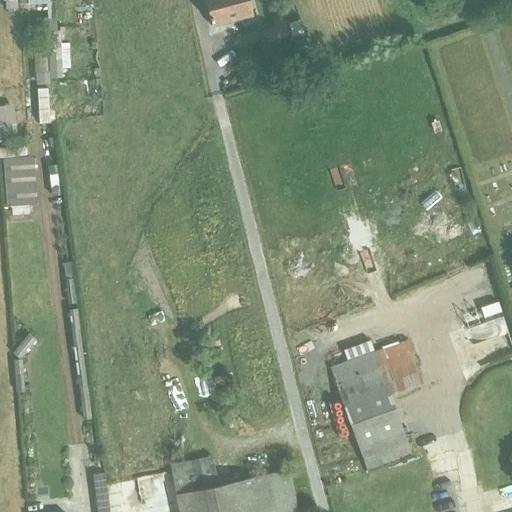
[(6,8),(18,8),(17,0),(3,0),(6,0),(6,8)]
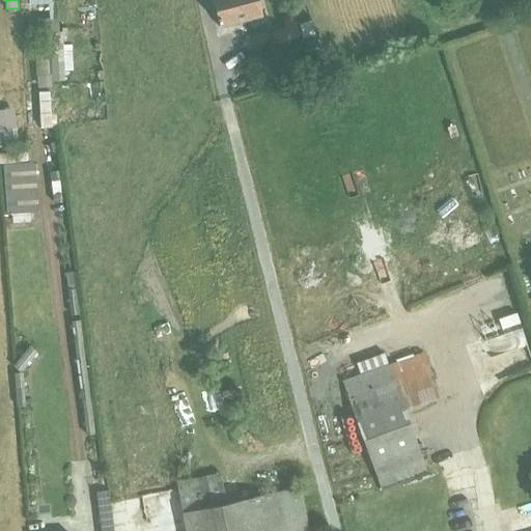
[(51,0),(20,0),(20,2),(29,2),(29,4),(35,4),(36,22),(33,22),(34,32),(48,31),(59,30),(58,17),(53,17),(51,0)]
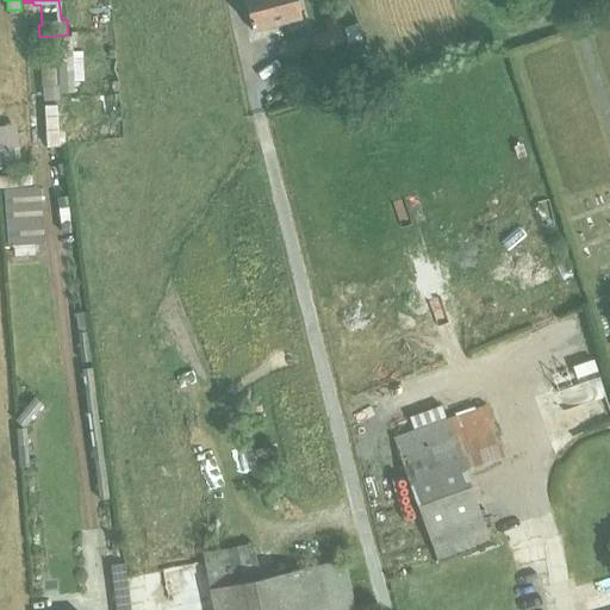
[(297,0),(244,0),(250,20),(251,25),(254,31),(302,18),(297,0)]
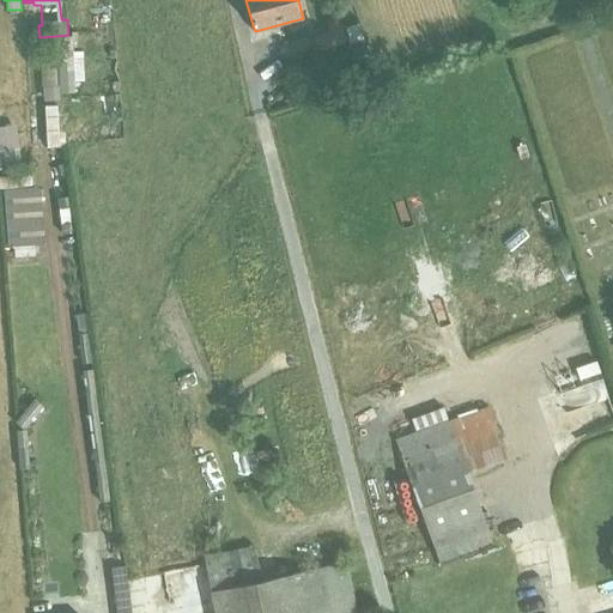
[(341,29),(315,36),(319,49),(346,42),(341,29)]
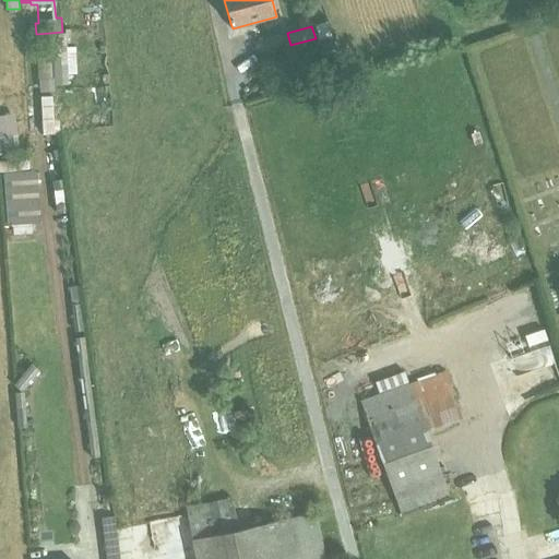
[(62,32),(50,33),(54,84),(69,83),(68,73),(76,72),(75,45),(68,46),(66,32),(62,32)]
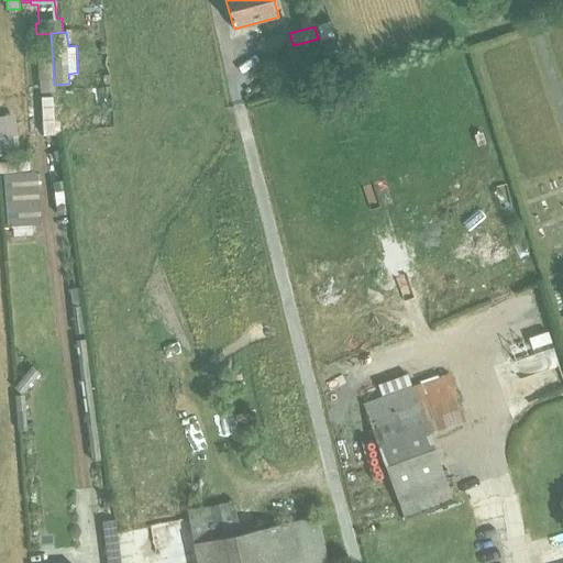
[(51,57),(37,58),(40,94),(53,92),(51,57)]
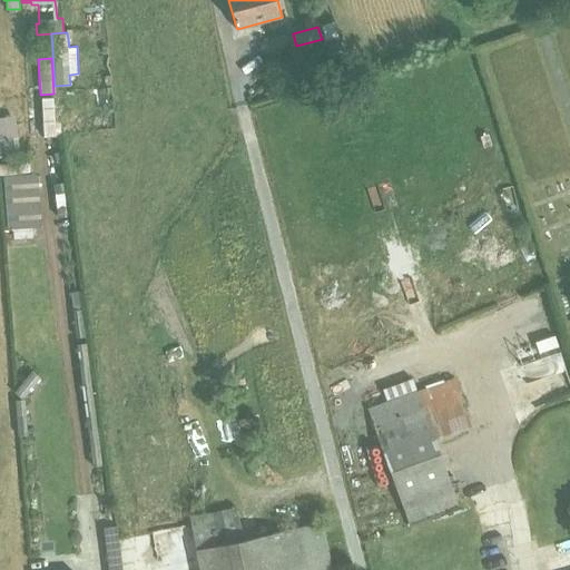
[(52,97),(41,98),(45,137),(61,136),(61,121),(55,121),(52,97)]
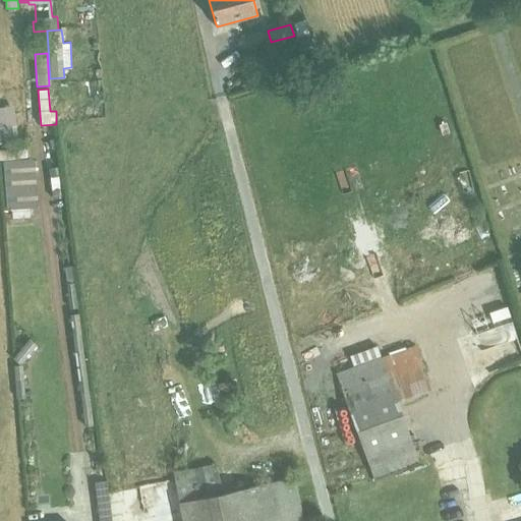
[(14,106),(0,107),(0,140),(0,143),(18,141),(14,106)]
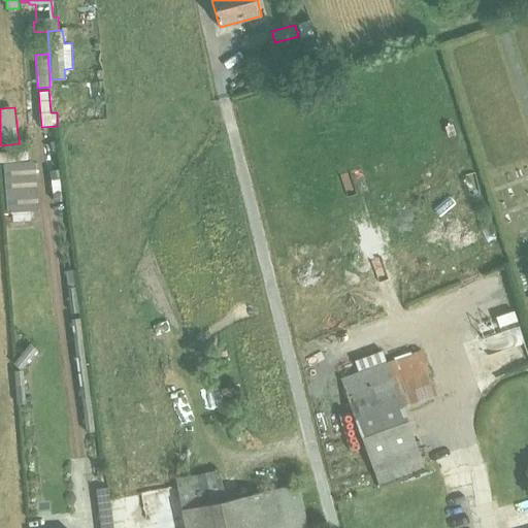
[(57,169),(48,170),(54,201),(61,200),(60,192),(62,191),(60,178),(58,178),(57,169)]
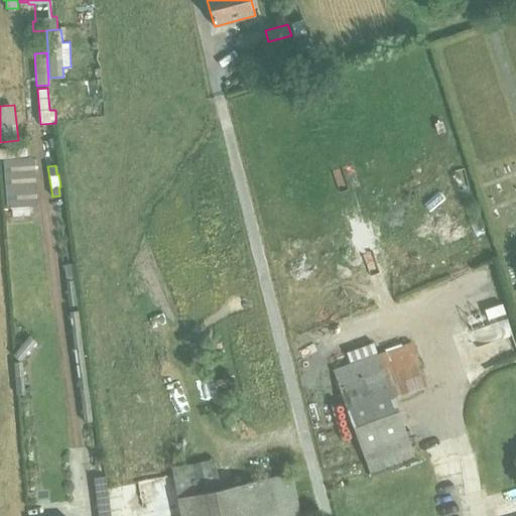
[(78,304),(71,264),(65,265),(63,264),(61,265),(62,272),(63,272),(67,288),(62,289),(63,295),(68,294),(70,305),(78,304)]
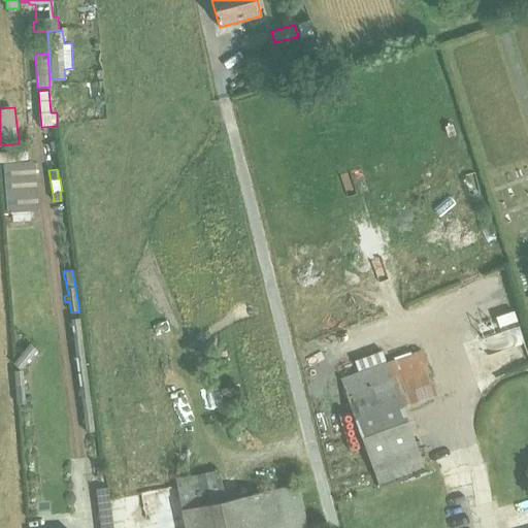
[(495,323),(480,325),(483,350),(499,348),(495,323)]
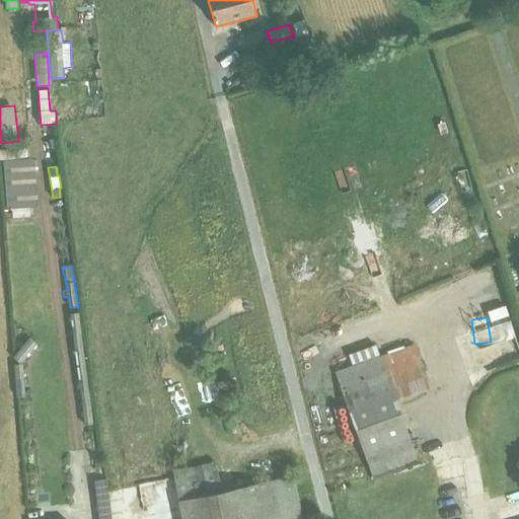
[(29,337),(12,357),(20,363),(26,356),(29,359),(33,355),(30,352),(32,348),(35,351),(40,346),(29,337)]
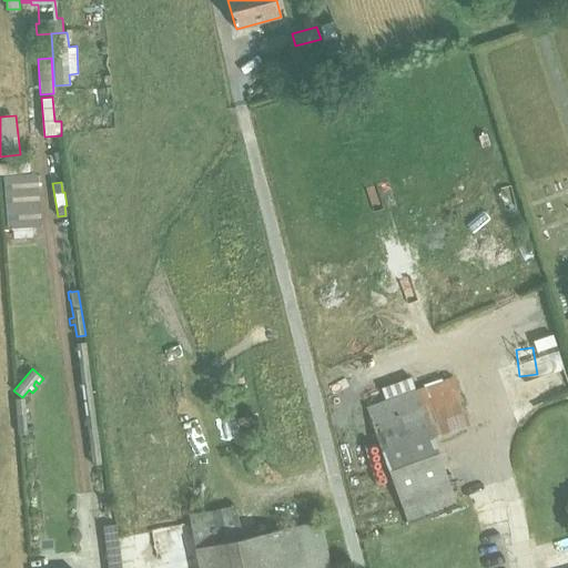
[(366,408),(407,520),(457,503),(434,435),(469,423),(465,411),(463,412),(458,402),(462,401),(453,376),(366,408)]
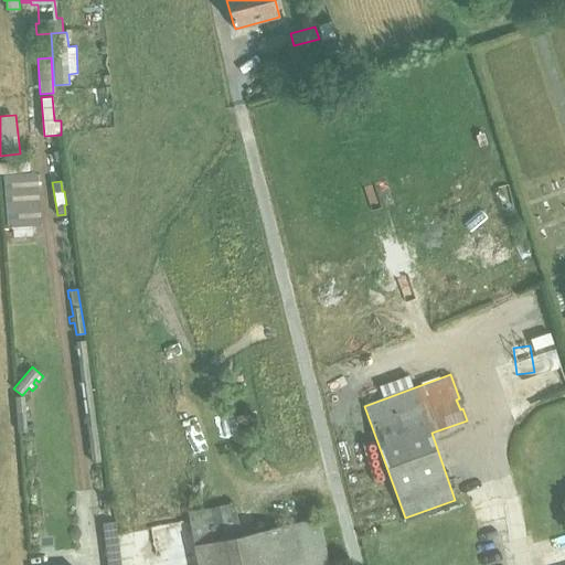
[(27,395),(14,396),(18,432),(28,432),(25,412),(27,412),(27,405),(23,405),(23,401),(27,401),(27,395)]
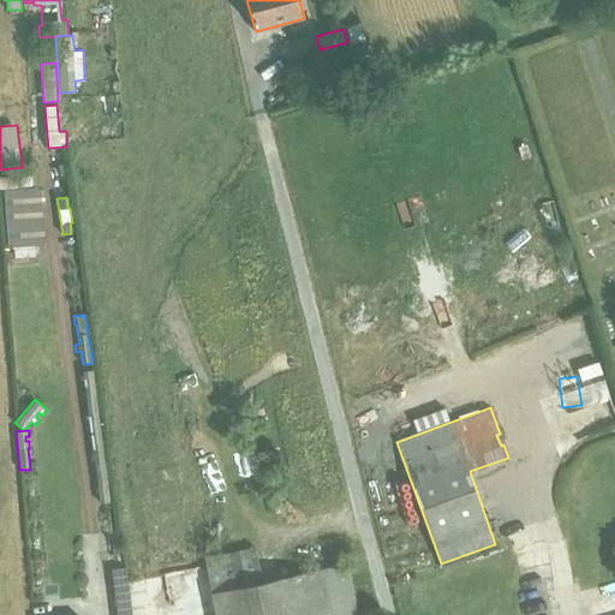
[(537,467),(553,465),(549,448),(533,452),(537,467)]
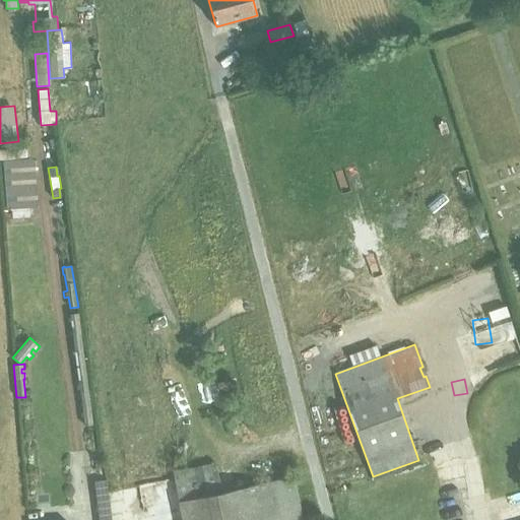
[(16,423),(29,421),(28,408),(15,409),(16,423)]
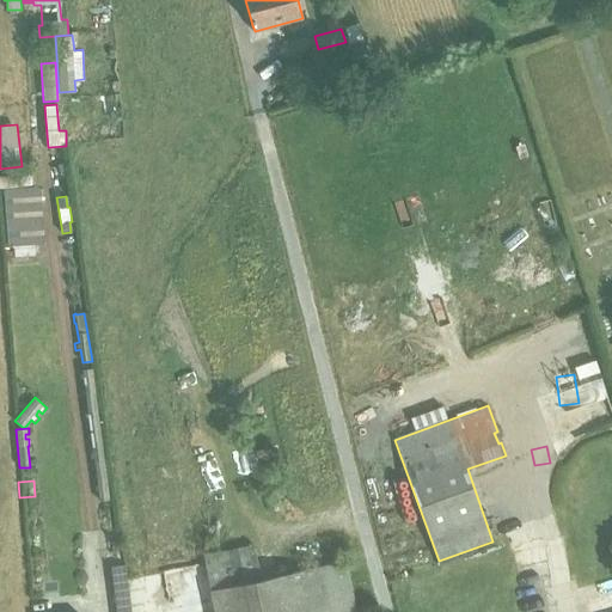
[(254,544),(203,555),(214,611),(330,611),(322,565),(263,577),(254,544)]
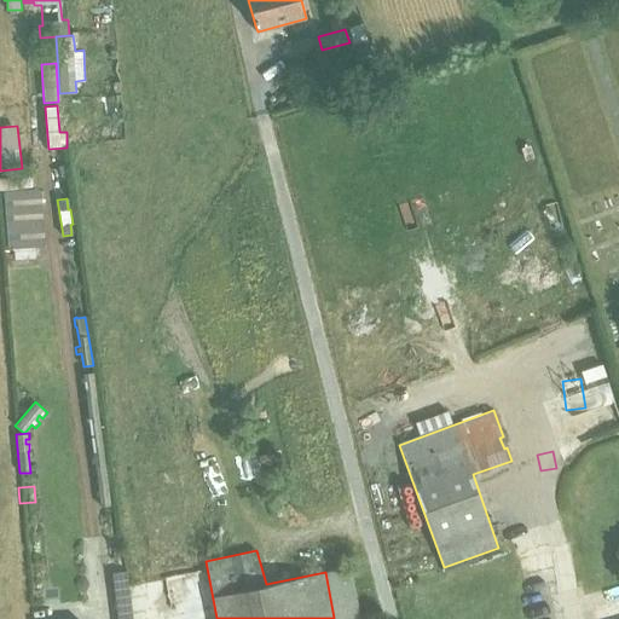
[(362,618),(351,567),(325,572),(334,618),(362,618)]
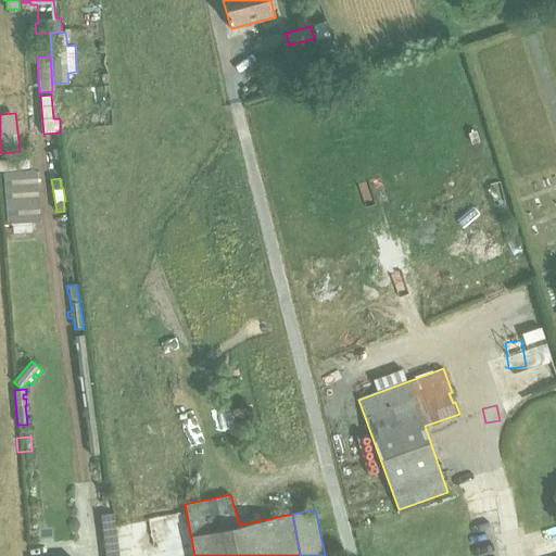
[(121,555),(114,512),(101,514),(105,555),(121,555)]
